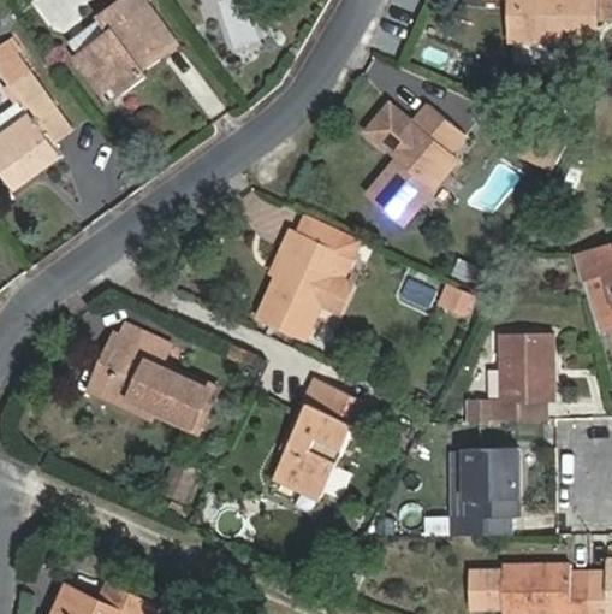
[(159,51),(120,0),(113,0),(99,12),(111,29),(73,54),(105,100),(142,74),(137,66),(159,51)]
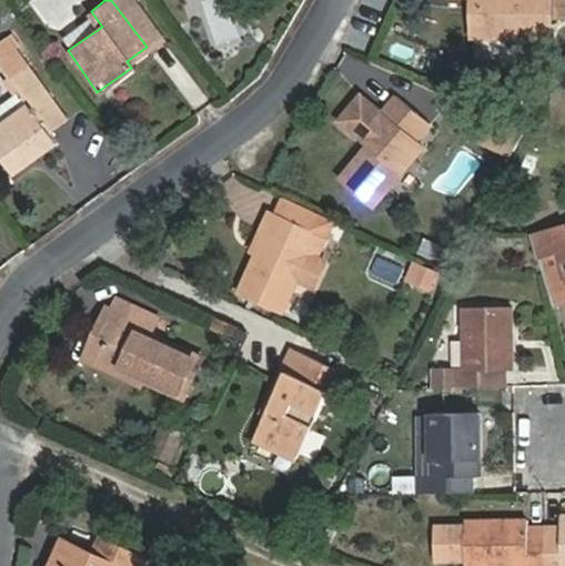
[(111,0),(147,47),(159,38),(130,0),(111,0)]
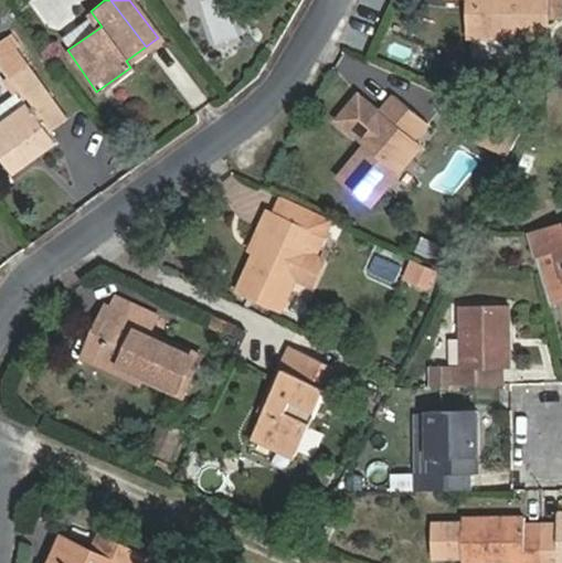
[(466,0),(467,36),(545,35),(547,16),(561,16),(561,0),(466,0)]
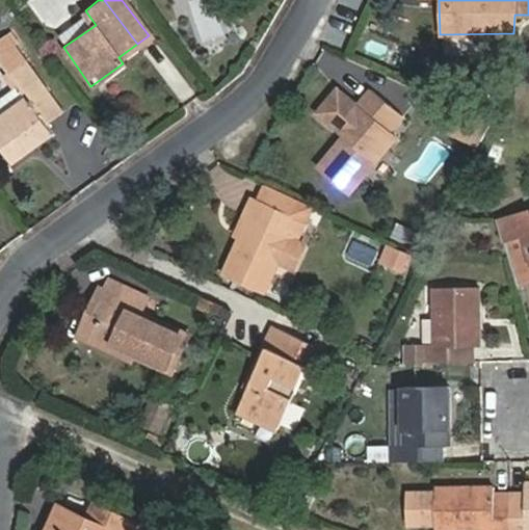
[(25,95),(0,112),(0,142),(10,158),(48,132),(41,121),(57,109),(22,59),(7,70),(15,80),(25,95)]
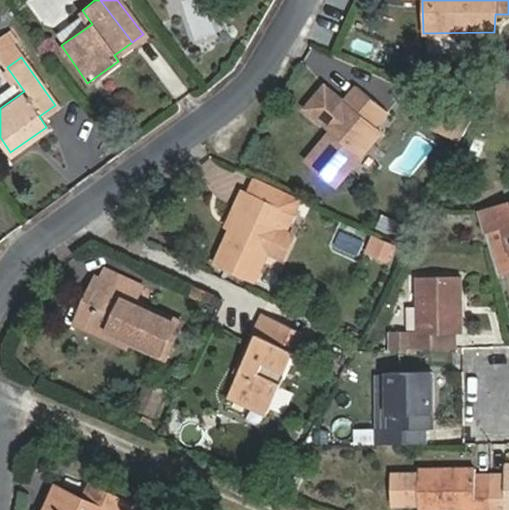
[(0,108),(24,91),(14,77),(0,86),(0,108)]
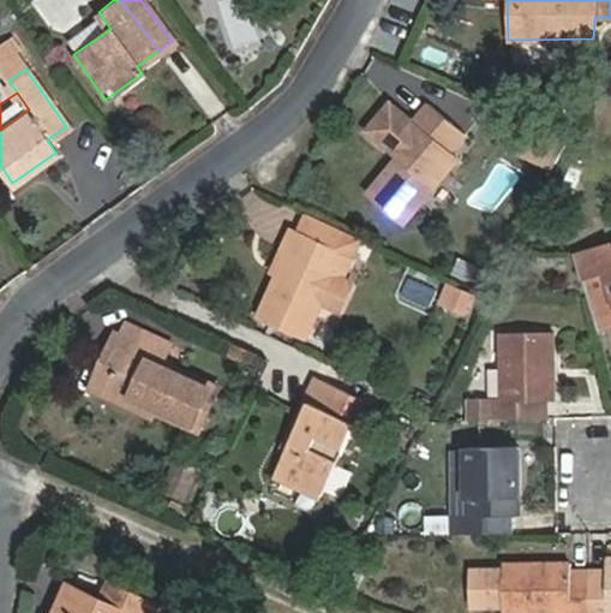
[(448,150),(462,134),(426,102),(388,147),(396,155),(367,190),(402,221),(456,158),(448,150)]
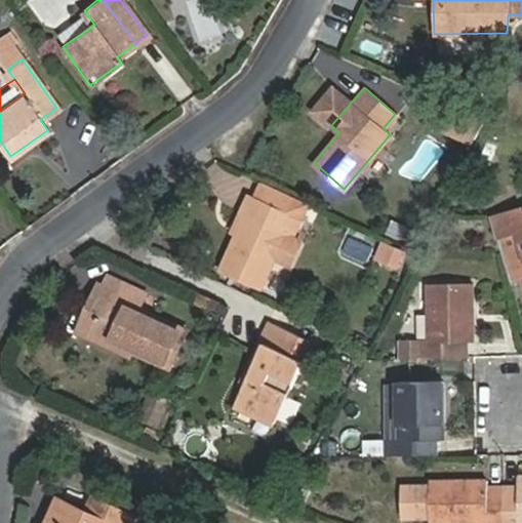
[(300,217),(308,201),(262,179),(254,197),(300,217)]
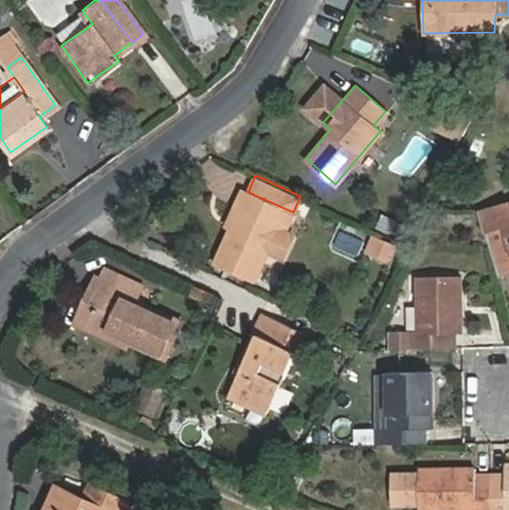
[(237,207),(213,260),(255,279),(267,251),(277,228),(284,231),(285,228),(293,212),(248,192),(240,188),(233,205),(237,207)]
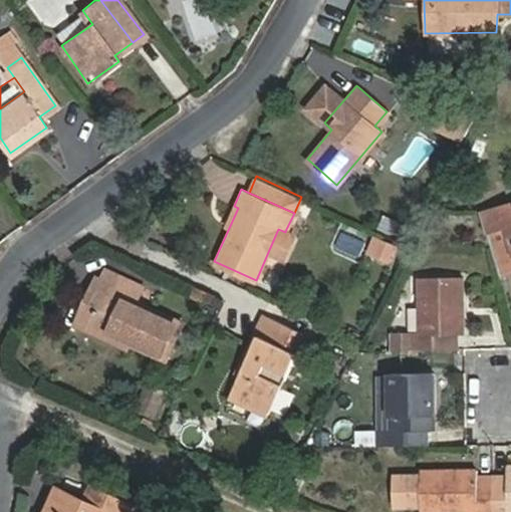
[(510,200),(479,211),(497,275),(510,270),(510,200)]
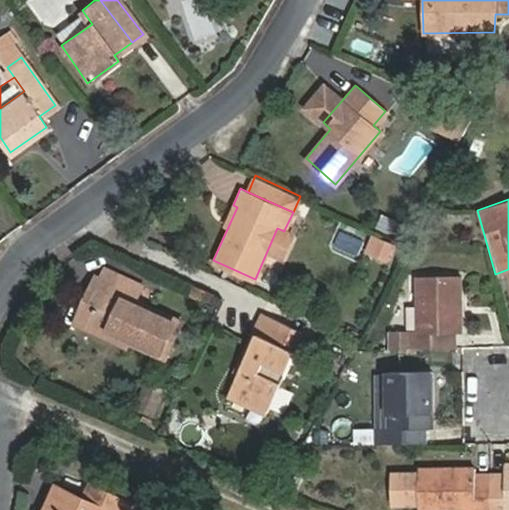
[(284,231),(277,228),(267,251),(281,257),(291,234),(284,231)]
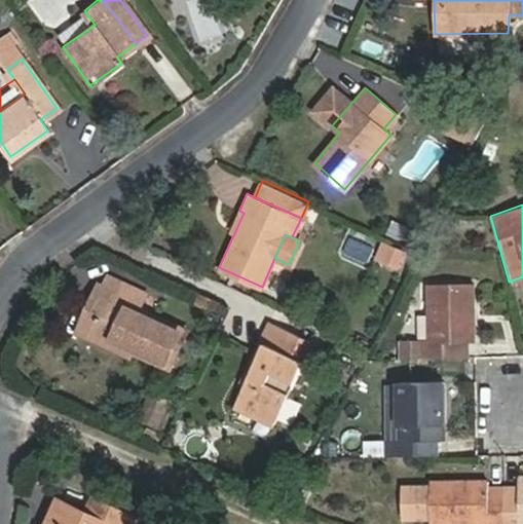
[(370,258),(396,268),(403,248),(377,238),(370,258)]
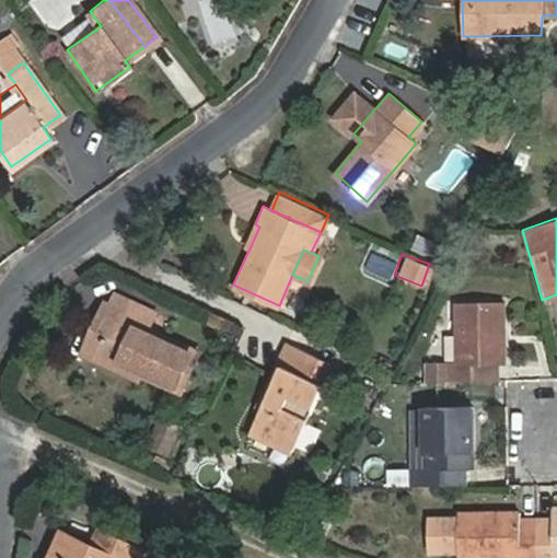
[(116,313),(96,356),(178,394),(198,351),(146,327),(153,310),(113,291),(105,309),(116,313)]
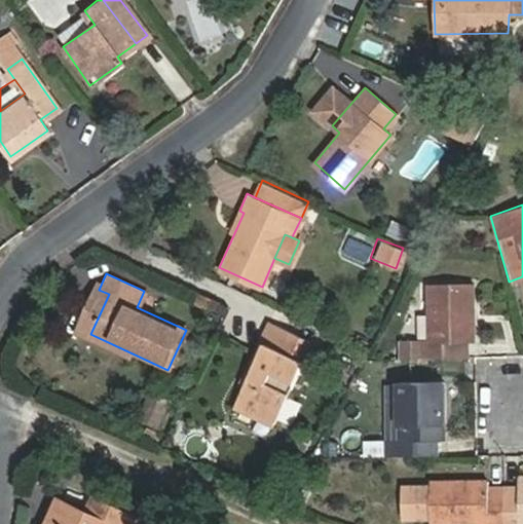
[(418,340),(418,357),(465,356),(465,339),(474,339),(473,286),(426,287),(427,340),(418,340)]
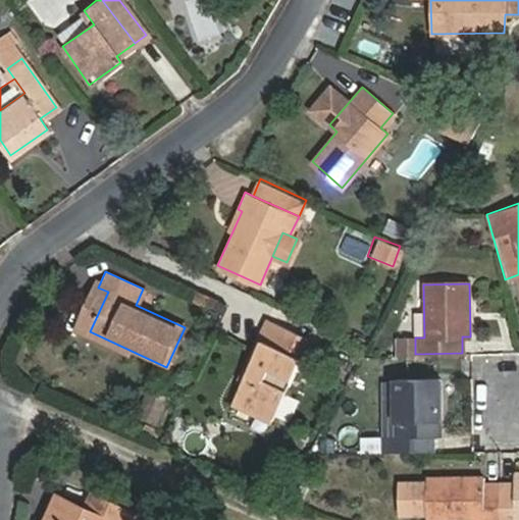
[(80,326),(90,331),(108,292),(98,288),(80,326)]
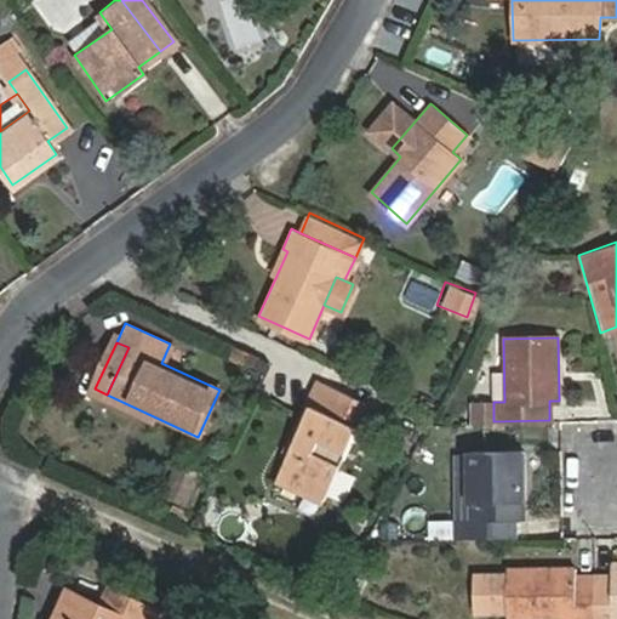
[(364,403),(323,382),(274,478),(320,500),(356,426),(353,424),(364,403)]
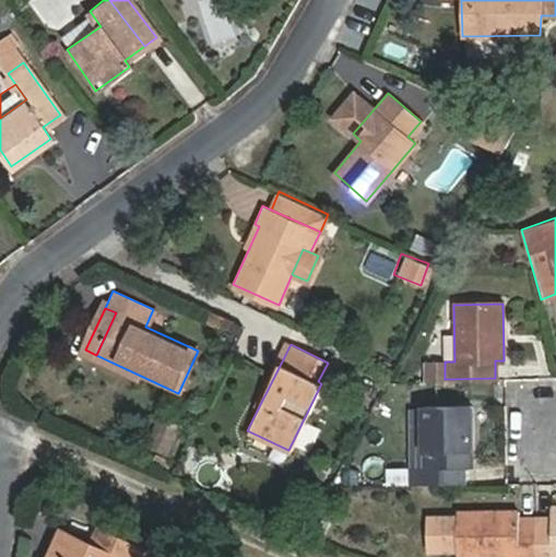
[(407,484),(462,483),(462,465),(472,465),(472,406),(407,406),(407,484)]
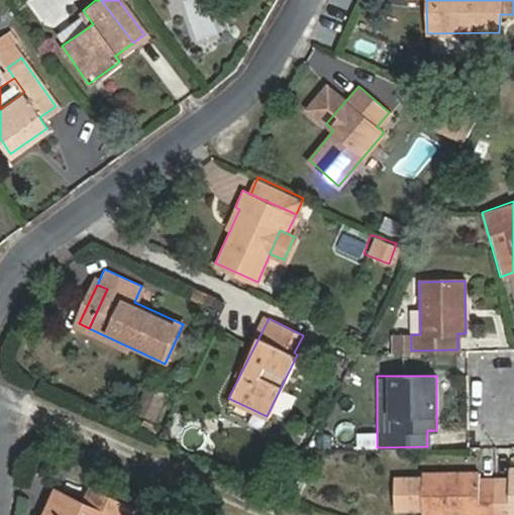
[(168,391),(148,382),(136,407),(156,417),(168,391)]
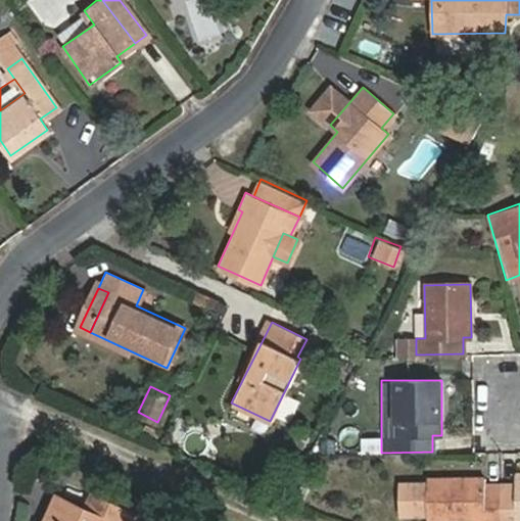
[(378,435),(360,435),(361,452),(379,452),(378,435)]
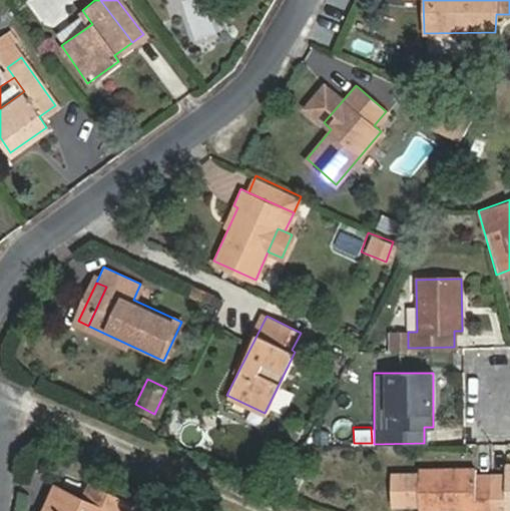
[(489,475),(489,510),(506,510),(506,509),(509,509),(509,465),(507,465),(507,474),(489,475)]
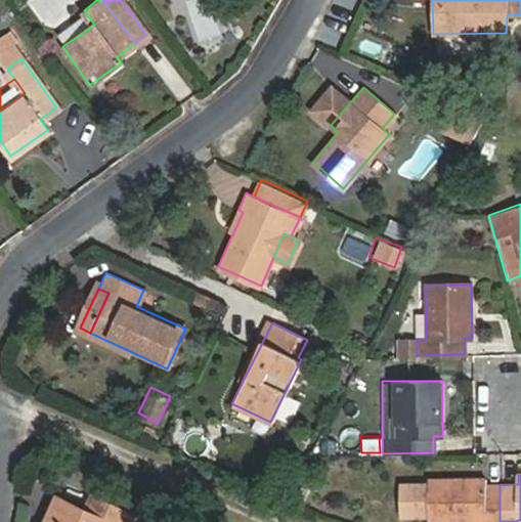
[(483,521),(500,521),(500,485),(484,485),(484,478),(427,479),(427,521),(452,521),(483,521)]
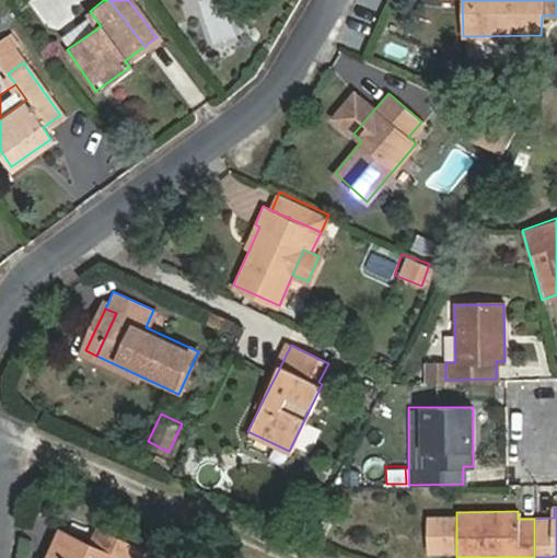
[(91,543),(61,529),(47,557),(150,557),(153,554),(99,527),(91,543)]
